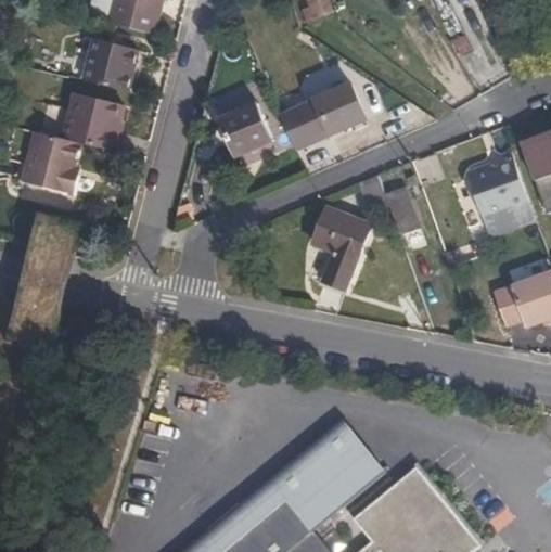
[(111,0),(106,20),(153,31),(159,0),(111,0)]
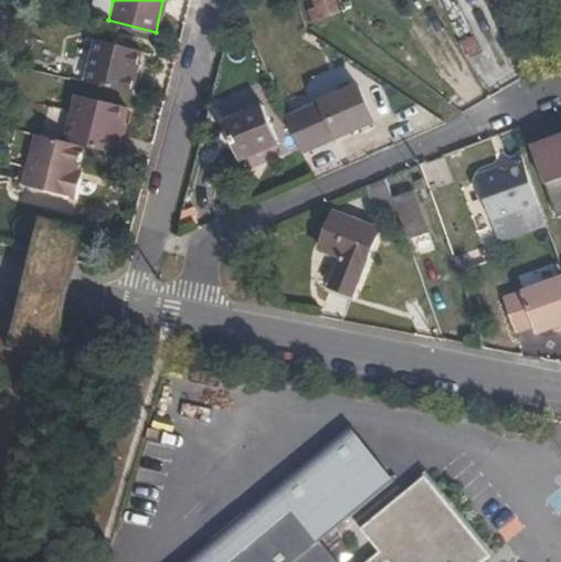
[(308,0),(315,18),(339,10),(335,0),(308,0)]
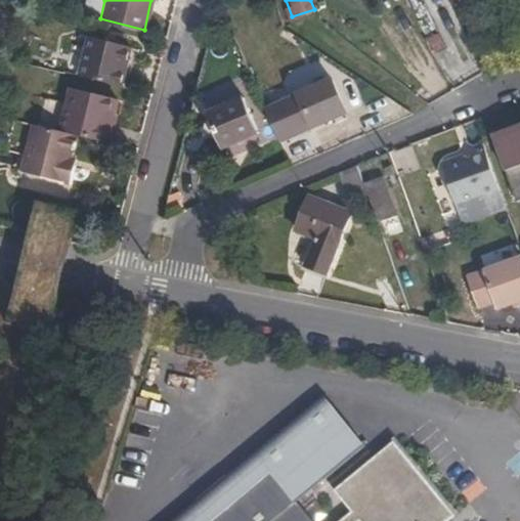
[(87,36),(78,74),(118,84),(128,45),(87,36)]
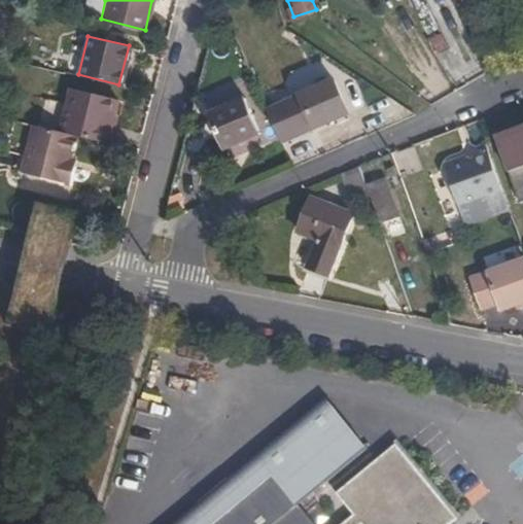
[(347,111),(332,76),(265,105),(280,139),(347,111)]
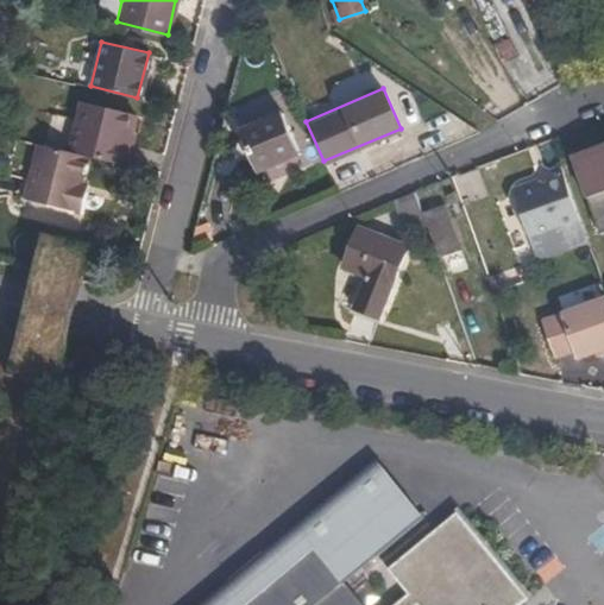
[(81,100),(69,150),(87,155),(123,163),(134,114),(81,100)]
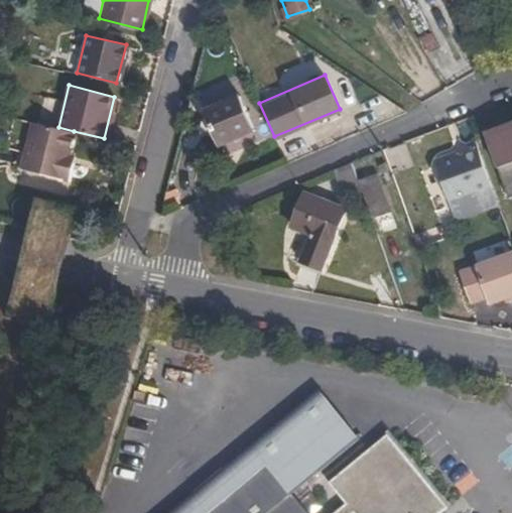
[(252,130),(236,94),(202,108),(218,144),(252,130)]
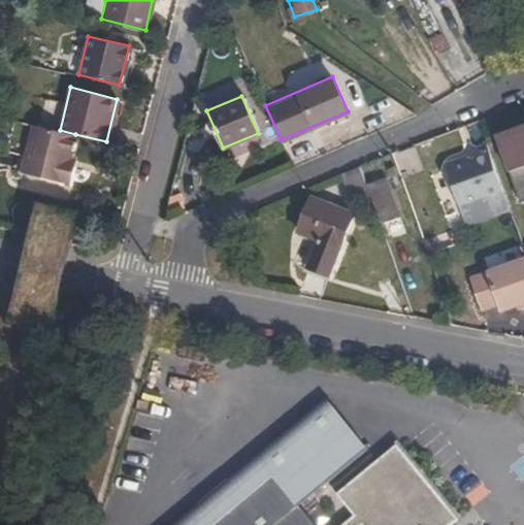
[(68,163),(75,134),(60,130),(31,123),(20,170),(68,183),(72,164),(68,163)]
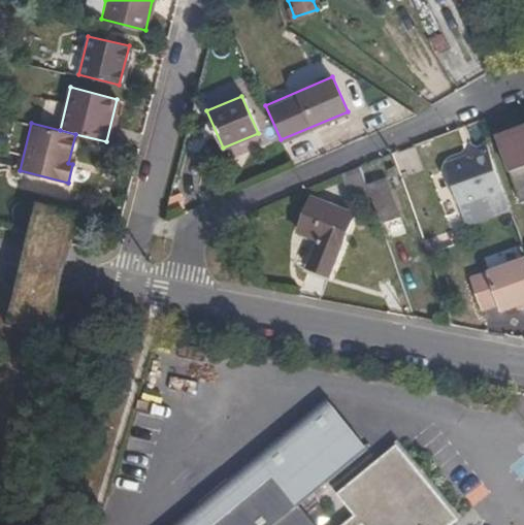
[(523,123),(493,134),(519,204),(523,202),(523,123)]
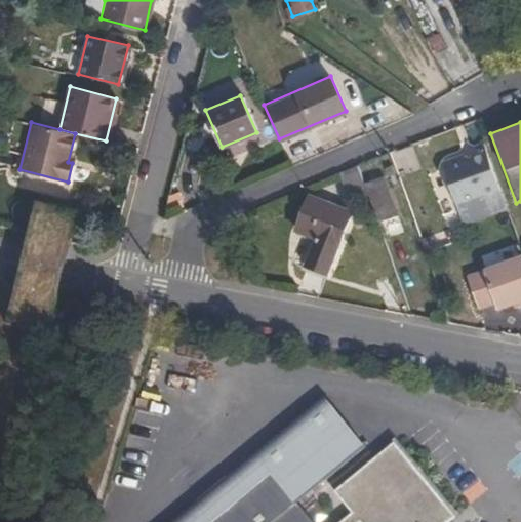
[(425,253),(457,241),(453,228),(504,208),(488,167),(469,175),(462,172),(441,179),(437,187),(435,187),(451,229),(439,234),(433,218),(414,226),(425,253)]
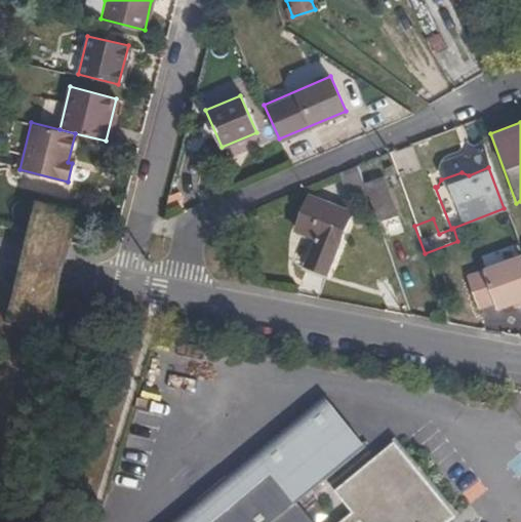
[(377,223),(396,216),(382,177),(363,184),(377,223)]
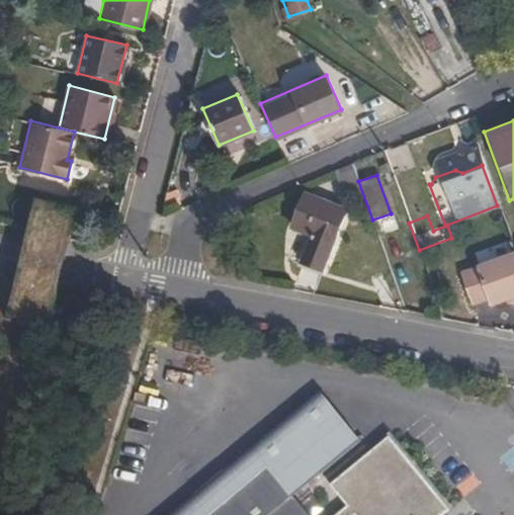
[(313,236),(305,258),(323,264),(346,207),(304,190),(289,226),(313,236)]
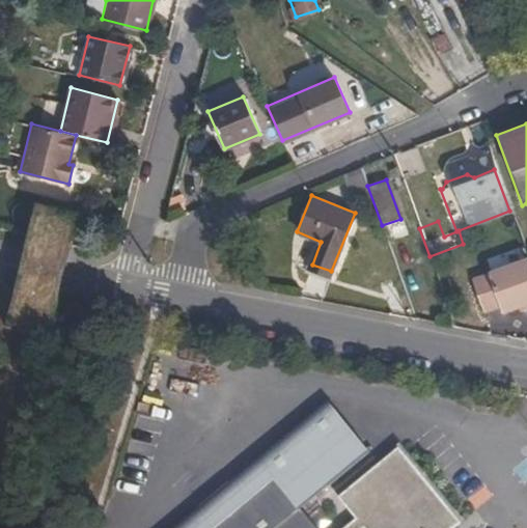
[(470,278),(481,309),(499,303),(501,310),(526,300),(526,258),(526,257),(470,278)]
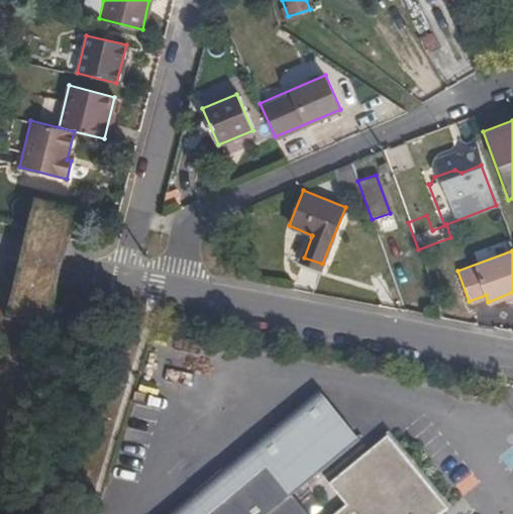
[(319,272),(322,264),(304,258),(301,265),(319,272)]
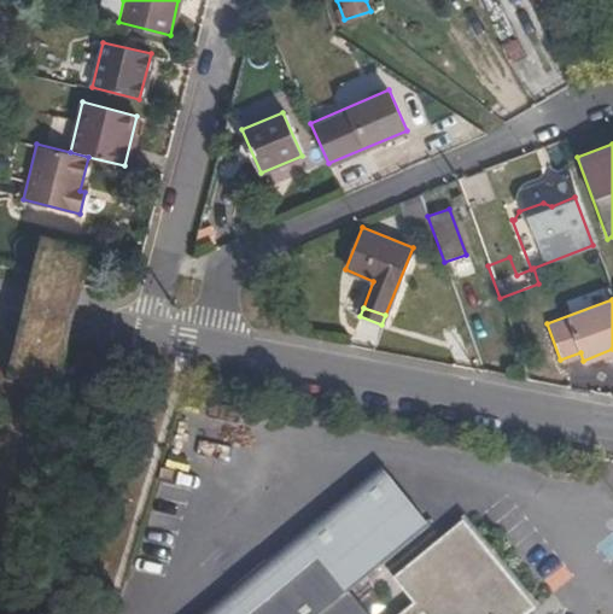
[(378,463),(193,613),(518,613),(531,603),(462,519),(392,576),(413,601),(396,613),(368,613),(348,589),(427,524),(378,463)]
